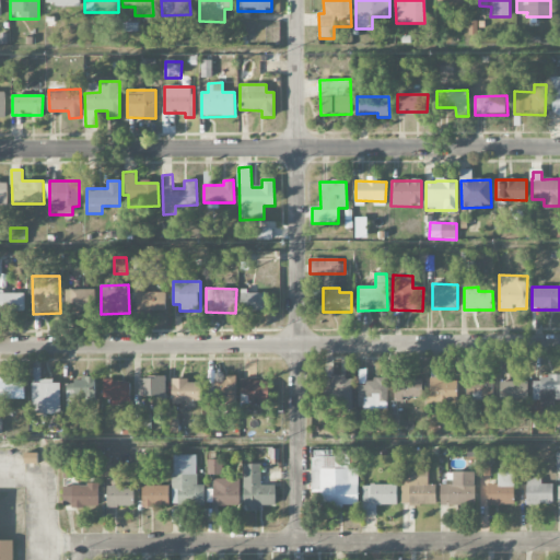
[(93,290),(65,290),(66,312),(93,312),(93,290)]
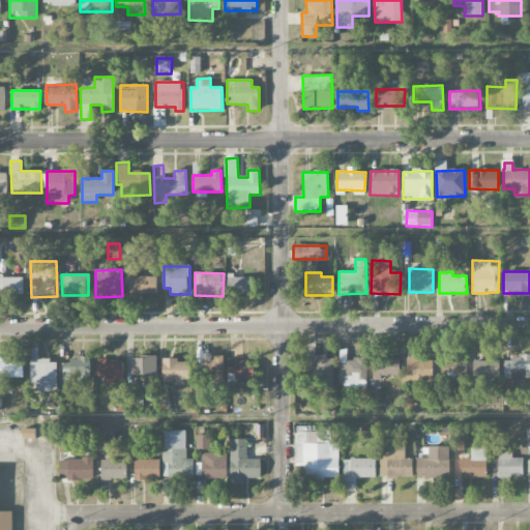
[(156,275),(130,275),(130,293),(156,293),(156,275)]
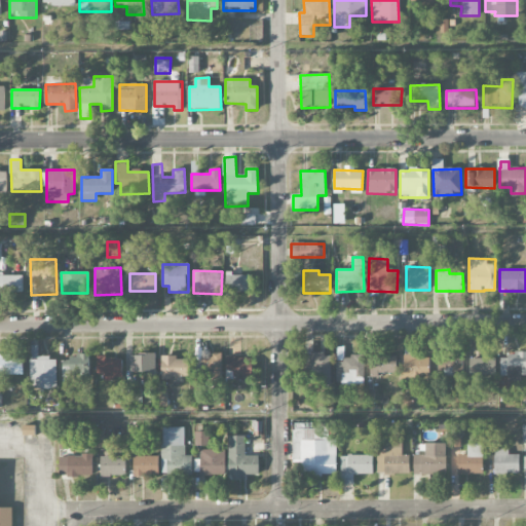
[(253,274),(226,274),(225,293),(253,294),(253,274)]
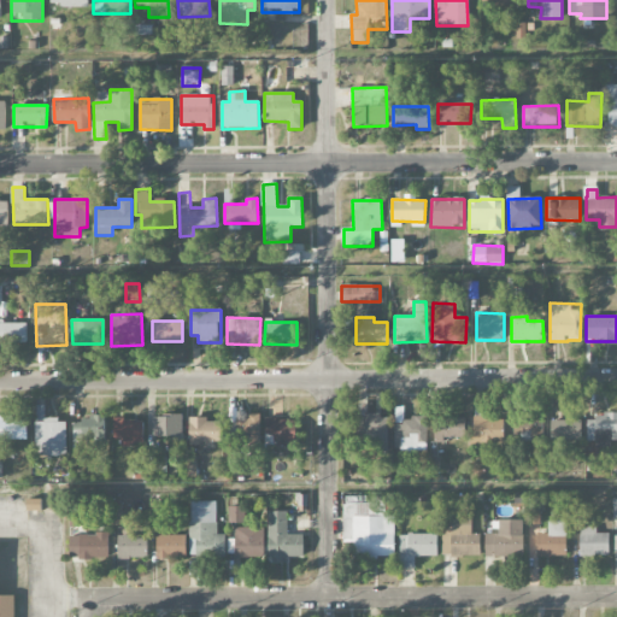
[(27,323),(0,323),(0,345),(27,345),(27,323)]
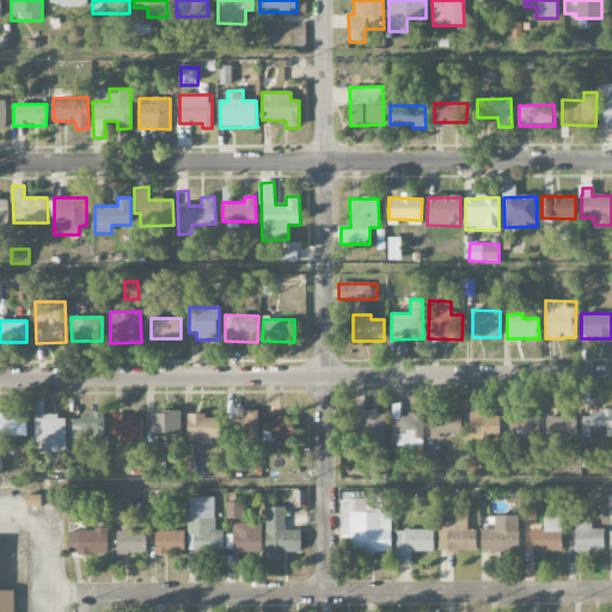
[(258,408),(227,408),(227,428),(232,428),(232,435),(236,435),(236,447),(227,447),(227,454),(242,454),(242,447),(258,447),(258,408)]
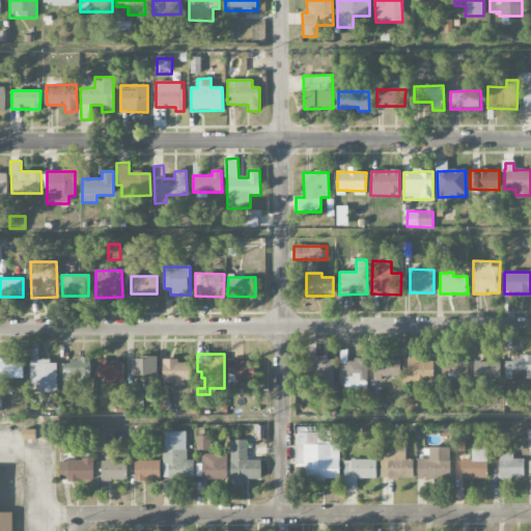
[(445,381),(467,381),(467,370),(464,370),(464,356),(446,356),(445,381)]
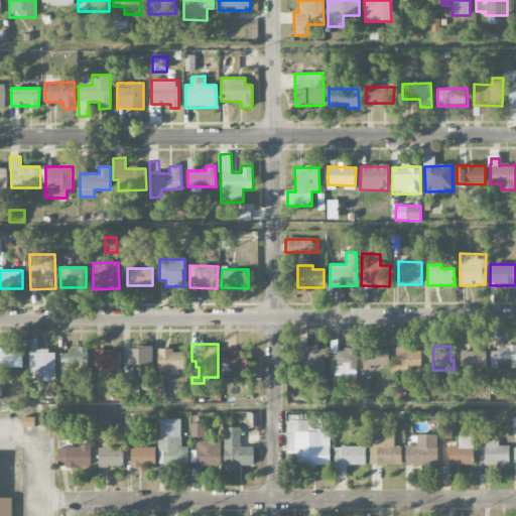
[(0,367),(22,368),(22,352),(11,352),(11,348),(0,347),(0,367)]
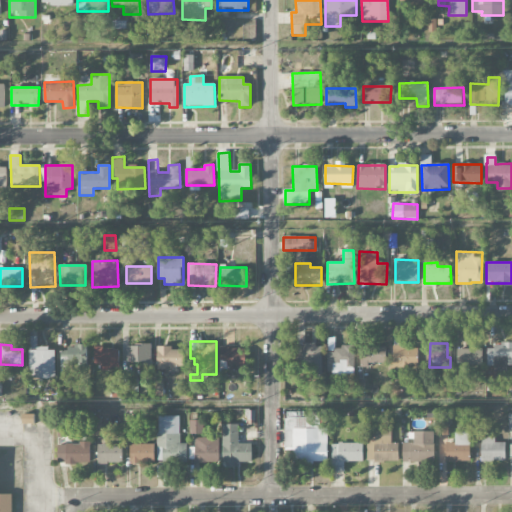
[(511,344),(486,344),(486,365),(495,365),(495,371),(507,371),(506,365),(511,364),(511,344)]
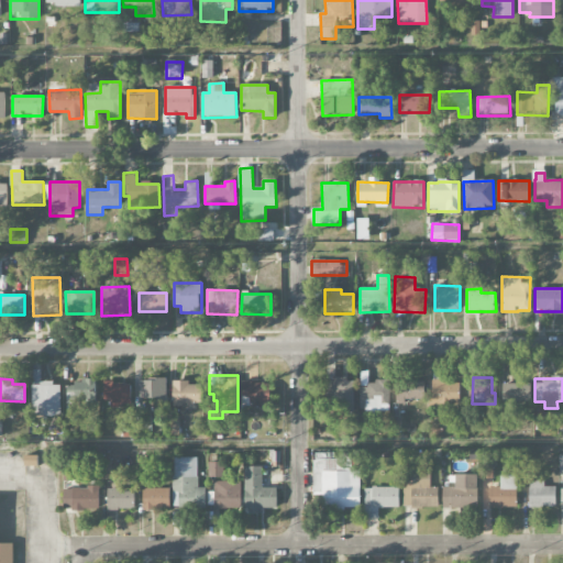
[(167,379),(141,379),(140,401),(166,403),(167,379)]
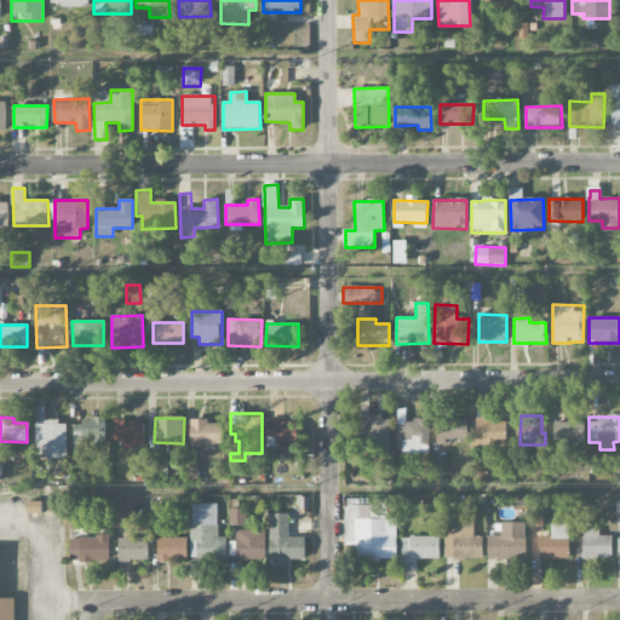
[(389,419),(359,419),(359,441),(374,441),(374,455),(390,454),(389,419)]
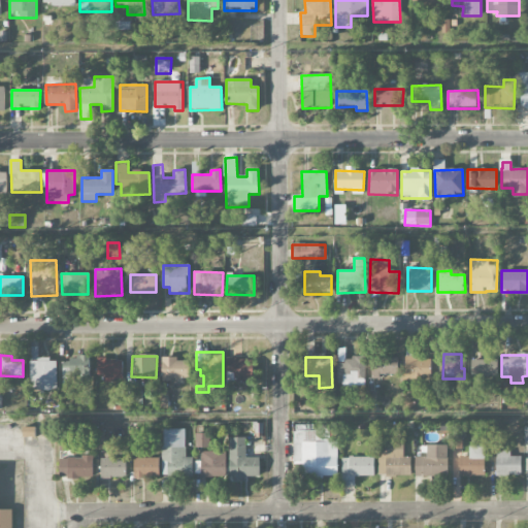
[(365,357),(345,357),(344,363),(337,363),(337,385),(365,385),(365,357)]
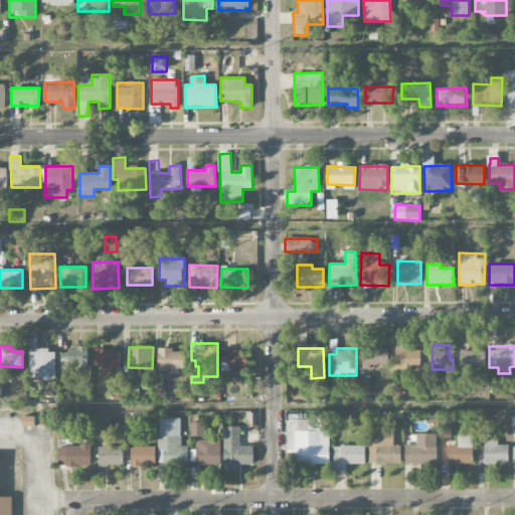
[(388,365),(388,348),(363,348),(362,369),(370,370),(370,365),(388,365)]
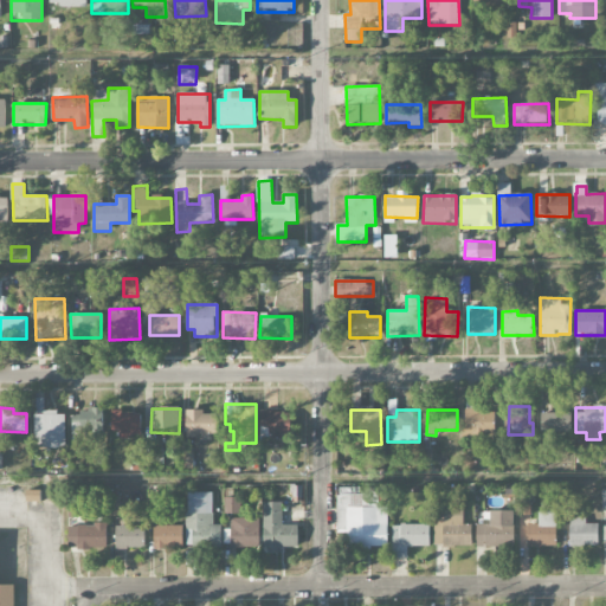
[(495,411),(465,410),(464,436),(495,436),(495,411)]
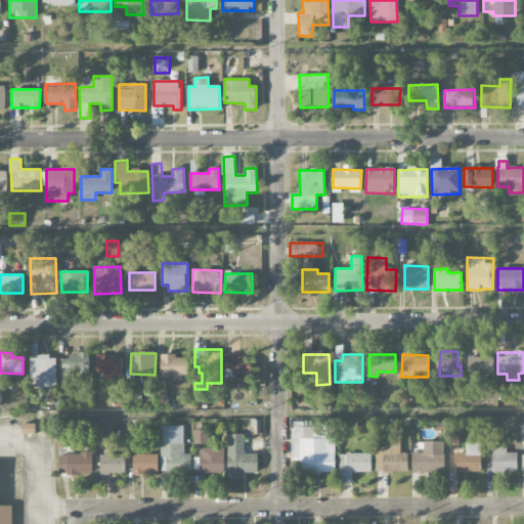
[(89,376),(89,355),(61,355),(62,376),(89,376)]
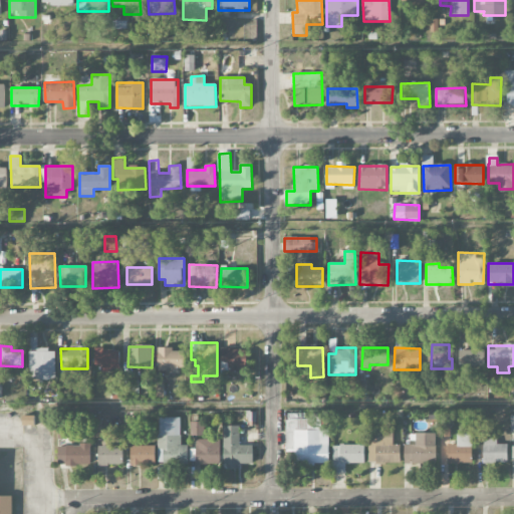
[(185,369),(185,351),(174,351),(174,348),(159,348),(158,369),(185,369)]
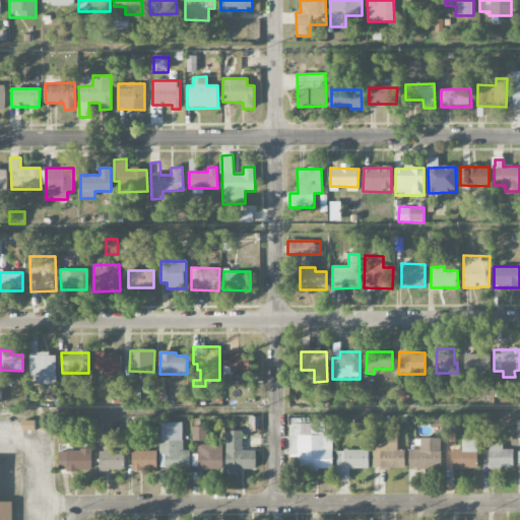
[(95,370),(103,370),(103,375),(121,376),(121,353),(95,353),(95,370)]
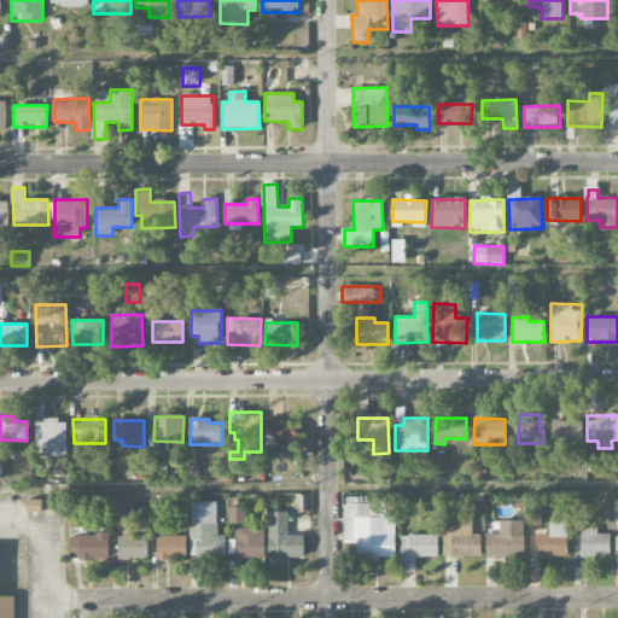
[(297,420),(266,420),(266,447),(296,448),(297,420)]
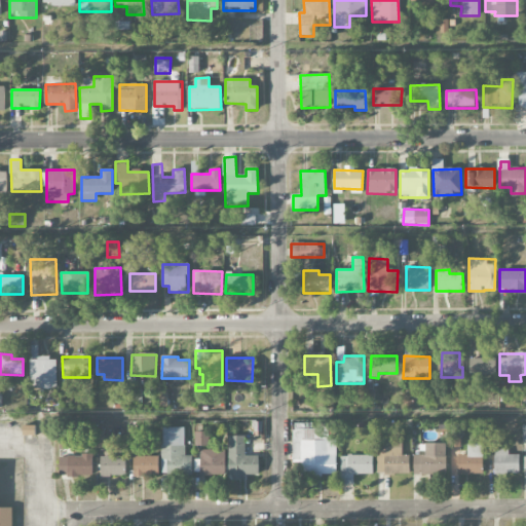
[(468,359),(470,375),(496,374),(495,358),(468,359)]
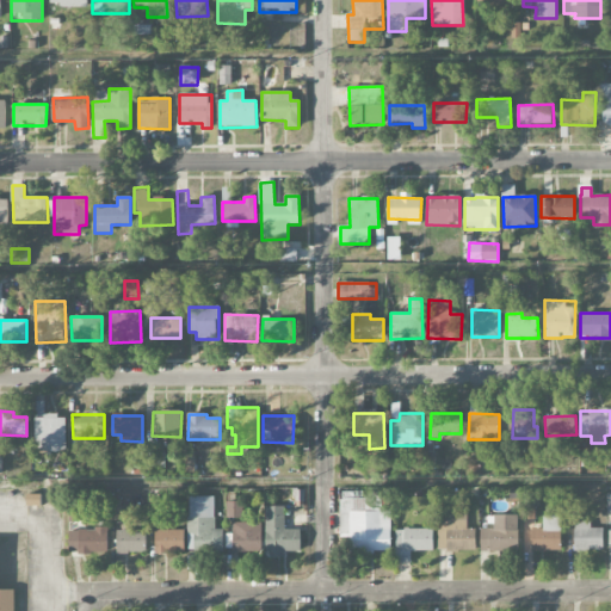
[(35,417),(36,452),(66,451),(66,417),(35,417)]
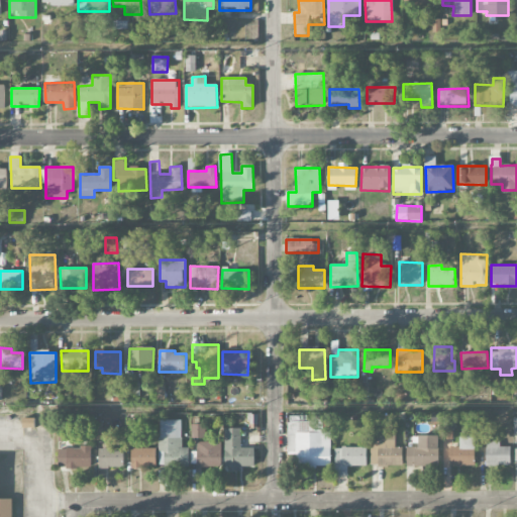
[(139,384),(128,384),(129,395),(139,394),(139,384)]
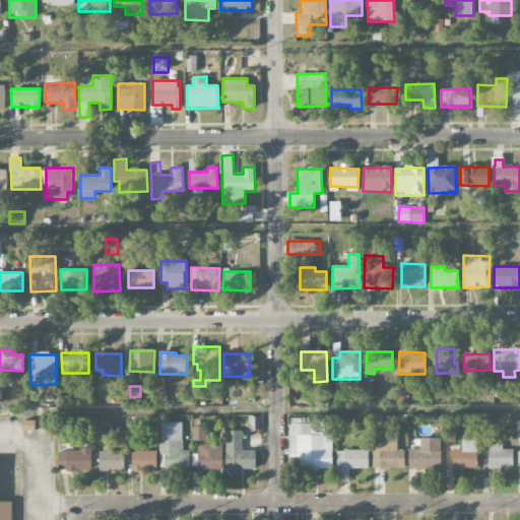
[(289,455),(299,455),(299,471),(333,470),(332,435),(328,435),(327,424),(309,424),(309,418),(289,418),(289,455)]
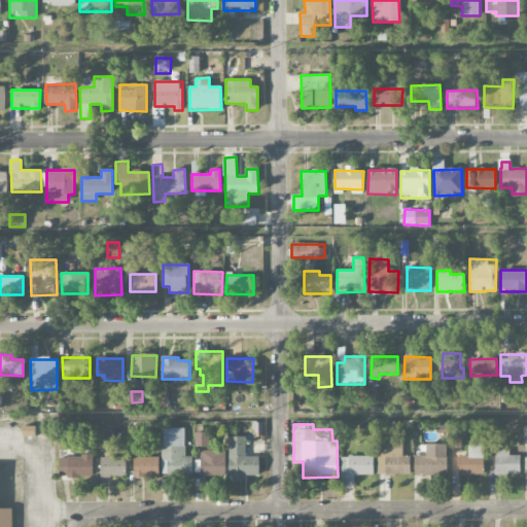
[(184,428),(162,429),(162,476),(192,476),(191,457),(185,457),(184,428)]
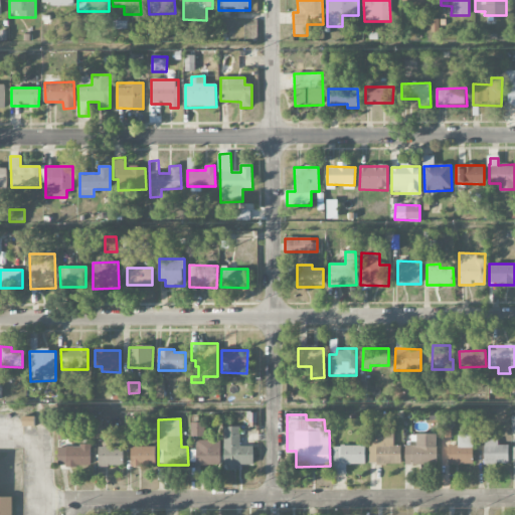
[(190,437),(204,437),(204,422),(190,423),(190,437)]
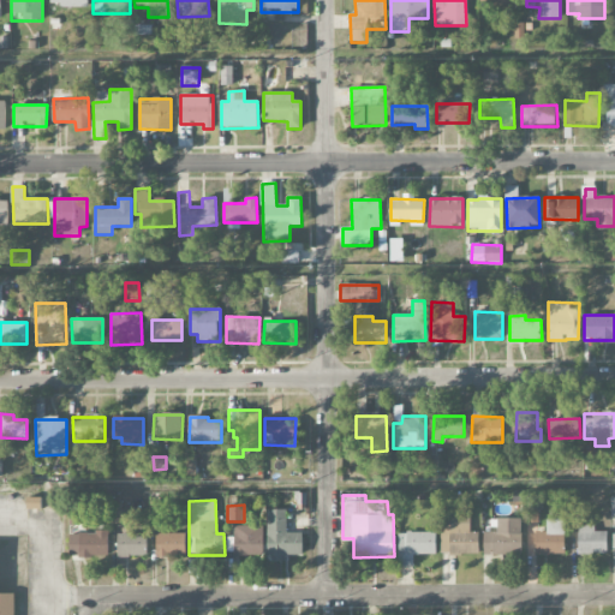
[(286,509),(267,509),(268,561),(284,561),(284,555),(303,555),(303,532),(287,533),(286,509)]
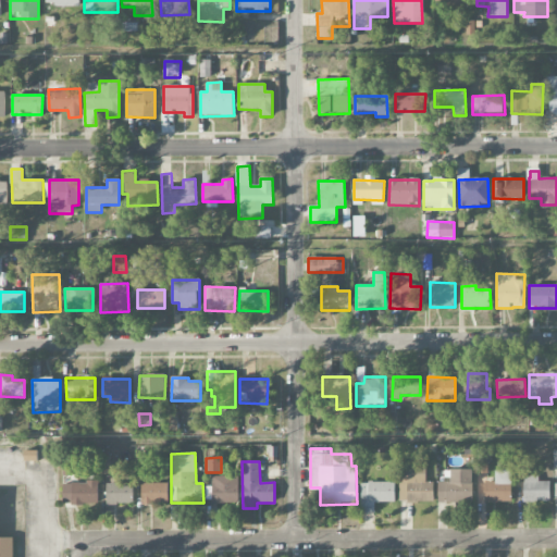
[(399,503),(433,502),(433,482),(426,482),(426,467),(399,467),(399,503)]
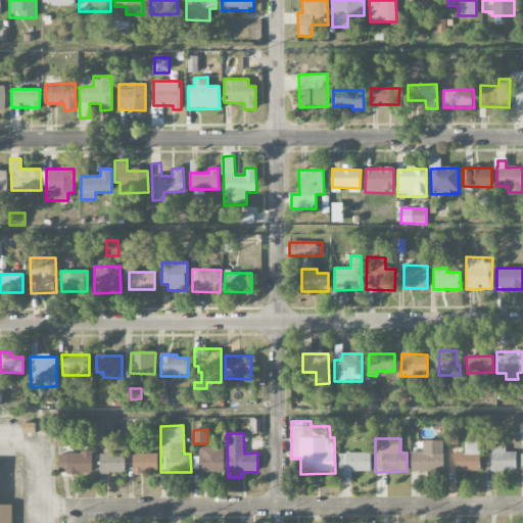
[(443,441),(423,441),(423,453),(411,453),(411,472),(443,472),(443,441)]
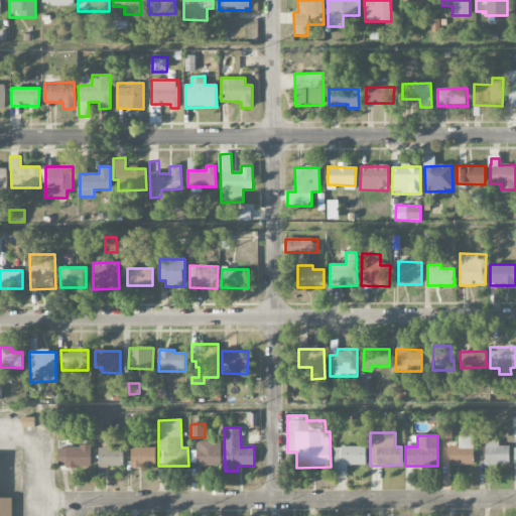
[(499,439),(484,440),(484,465),(509,465),(509,445),(499,445),(499,439)]
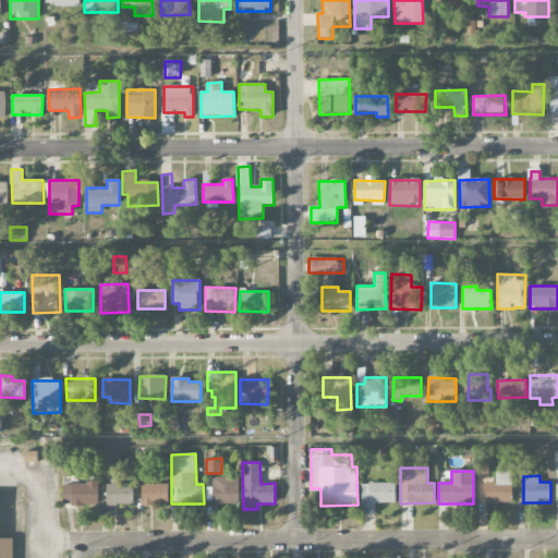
[(211,505),(238,506),(239,478),(213,477),(211,505)]
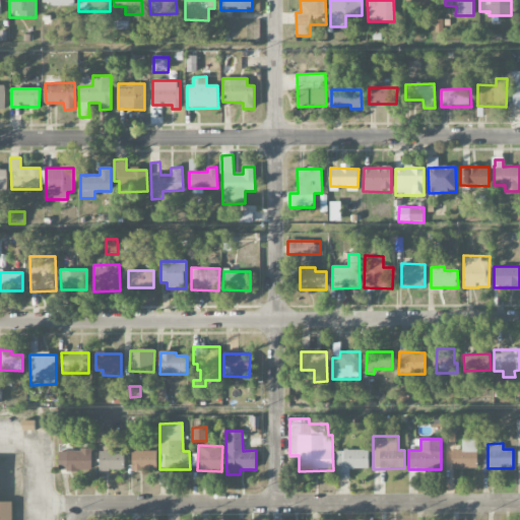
[(91,470),(91,450),(58,451),(59,471),(91,470)]
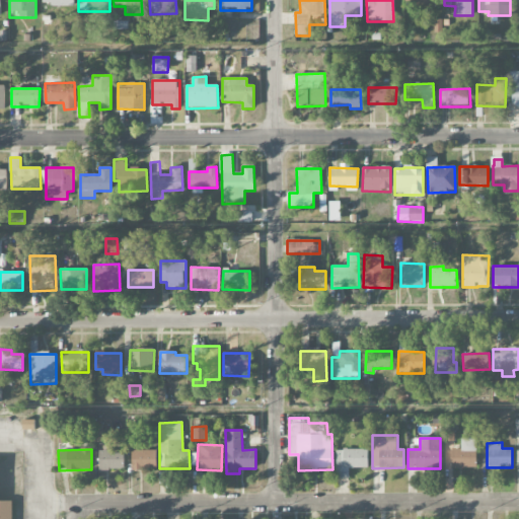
[(368,449),(336,450),(337,478),(350,478),(349,468),(368,467),(368,449)]
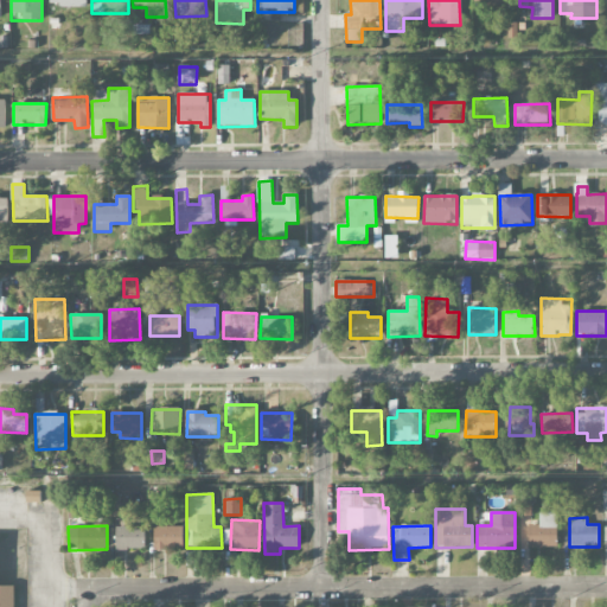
[(115,528),(116,550),(146,549),(145,526),(115,528)]
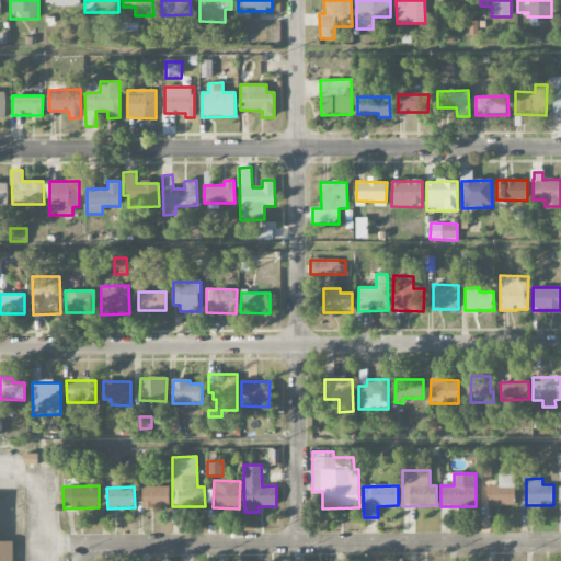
[(169,487),(141,488),(142,508),(169,507),(169,487)]
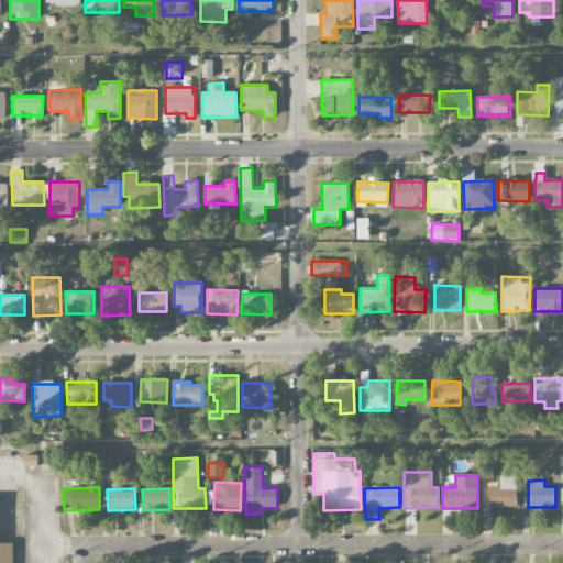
[(12,562),(13,543),(0,543),(0,562),(12,562)]
